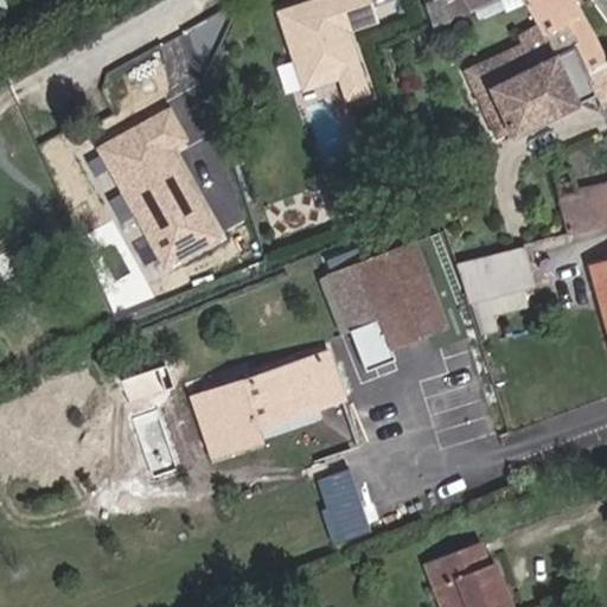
[(340,81),(347,102),(369,95),(347,33),(378,23),(370,0),(346,0),(346,1),(324,8),(321,2),(279,17),(295,64),(308,59),(318,88),(340,81)]
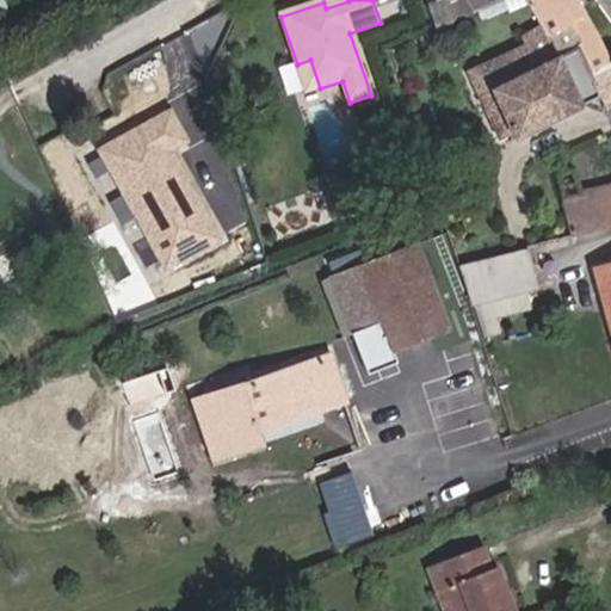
[(436,31),(458,19),(448,0),(432,0),(423,5),(434,29),(436,31)]
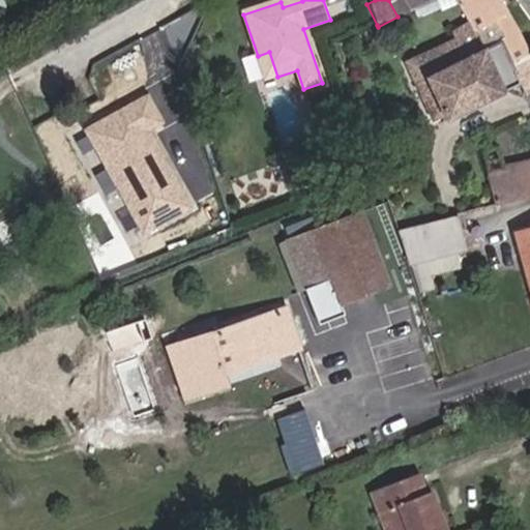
[(411,10),(410,7),(406,0),(388,0),(398,17),(411,10)]
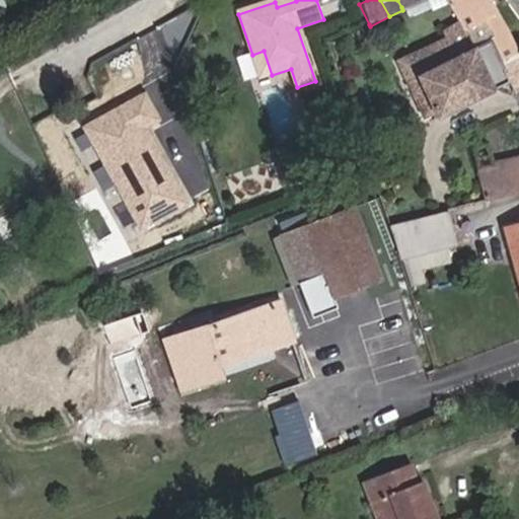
[(422,0),(405,8),(412,19),(433,9),(428,0),(422,0)]
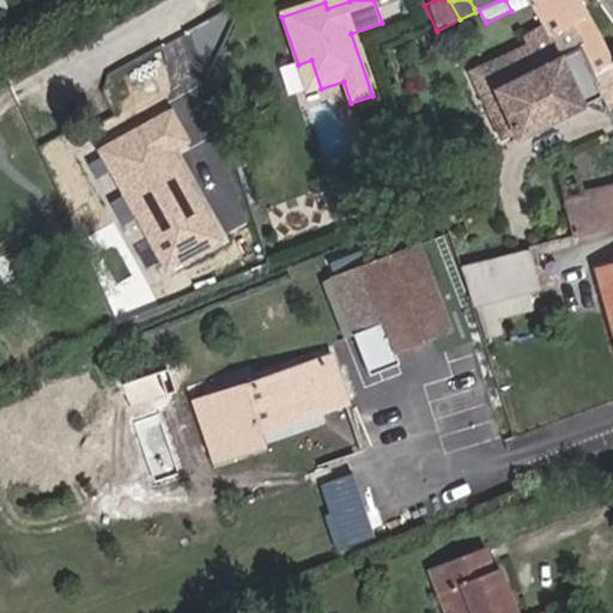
[(505,0),(511,11),(526,2),(525,0),(505,0)]
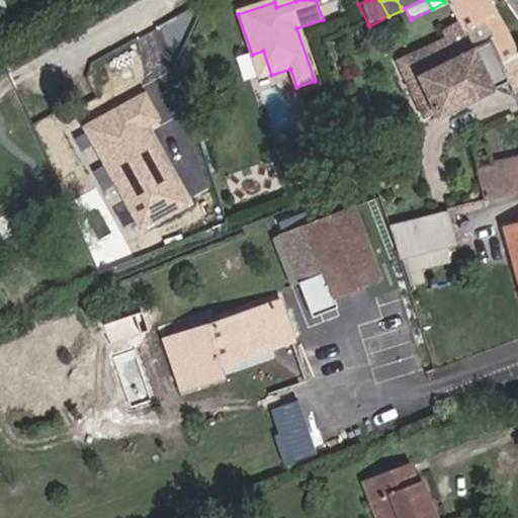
[(514,54),(494,15),(485,0),(443,0),(444,2),(457,24),(473,49),(489,40),(503,73),(505,72),(500,61),(514,54)]
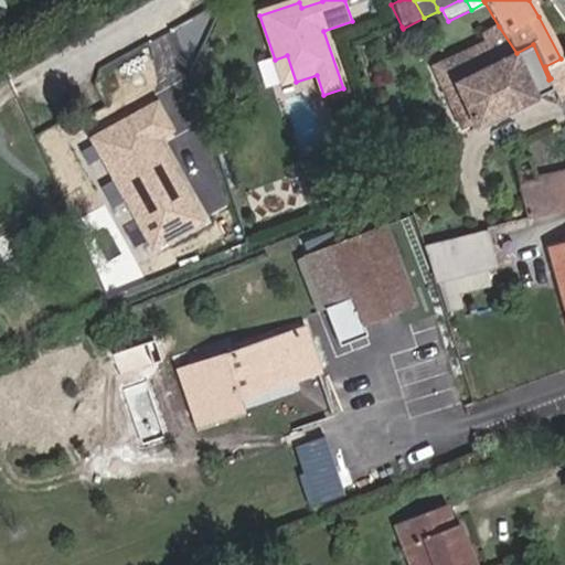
[(477,128),(511,110),(489,65),(516,53),(499,27),(483,34),(487,41),(444,62),(477,128)]
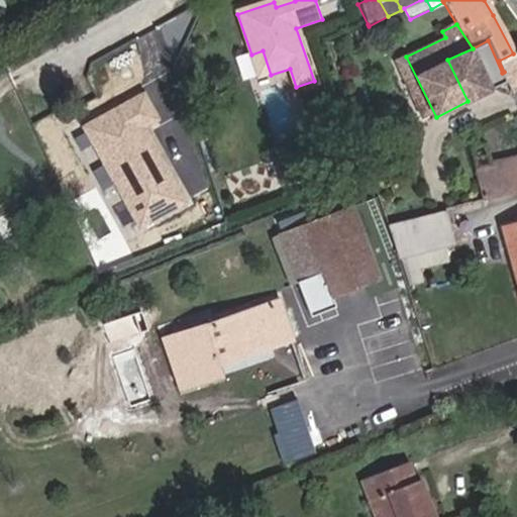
[(506,82),(502,73),(488,40),(473,48),(447,60),(468,101),(491,90),(490,87),(506,82)]
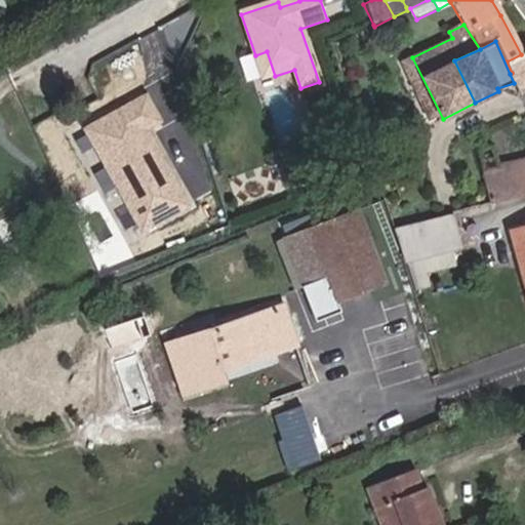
[(519,94),(524,90),(524,62),(521,54),(507,62),(512,73),(510,74),(514,83),(519,94)]
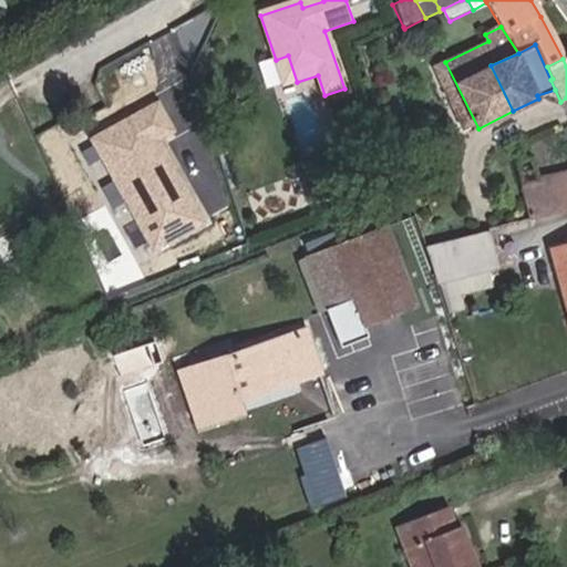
[(209,223),(167,134),(176,130),(161,96),(90,130),(148,253),(209,223)]
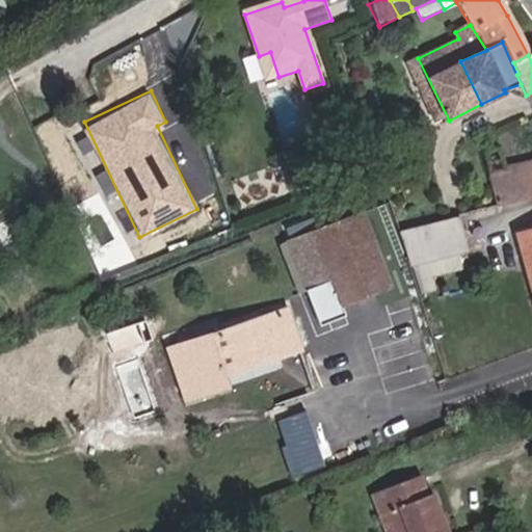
[(488,175),(505,169),(500,147),(483,152),(488,175)]
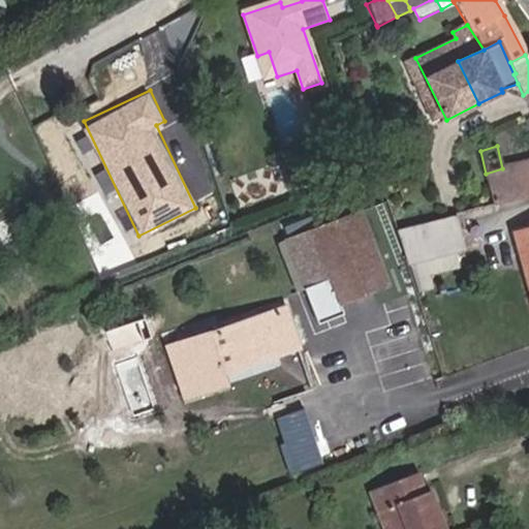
[(279,153),(283,168),(299,163),(293,149),(279,153)]
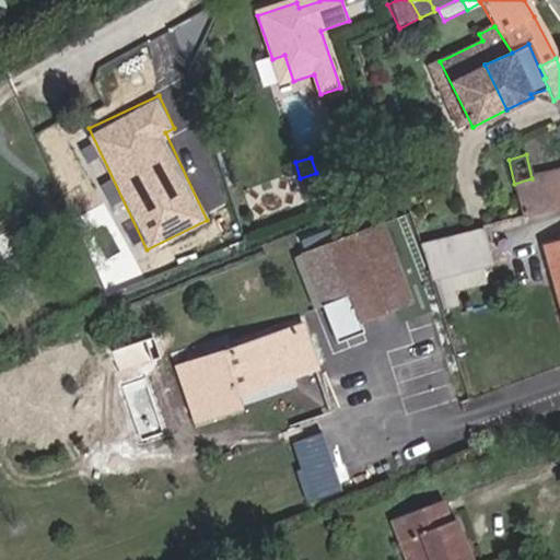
[(559,206),(559,170),(532,178),(514,184),(522,217),(523,217),(559,206)]
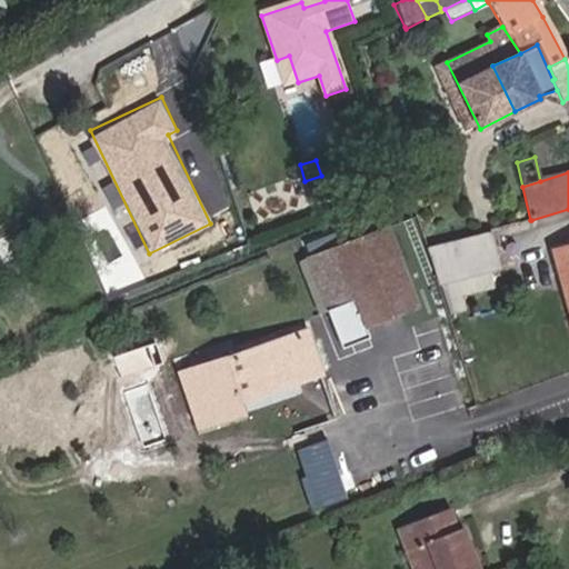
[(490,239),(533,227),(531,220),(530,220),(488,231),(490,239)]
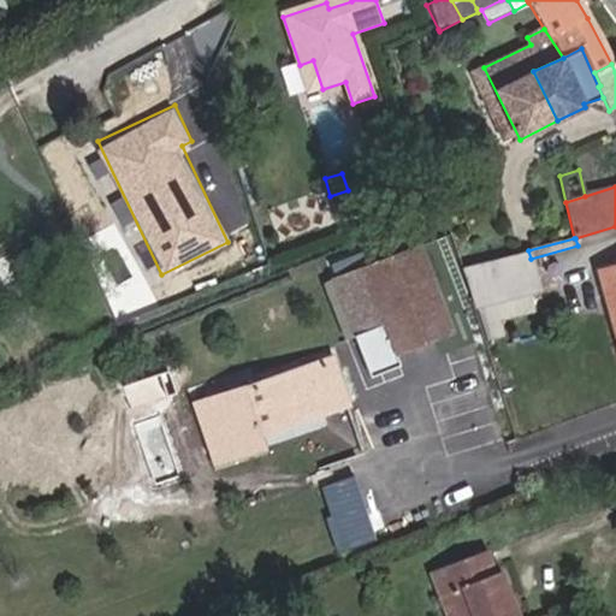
[(395,354),(451,332),(419,246),(361,268),(384,325),(395,354)]
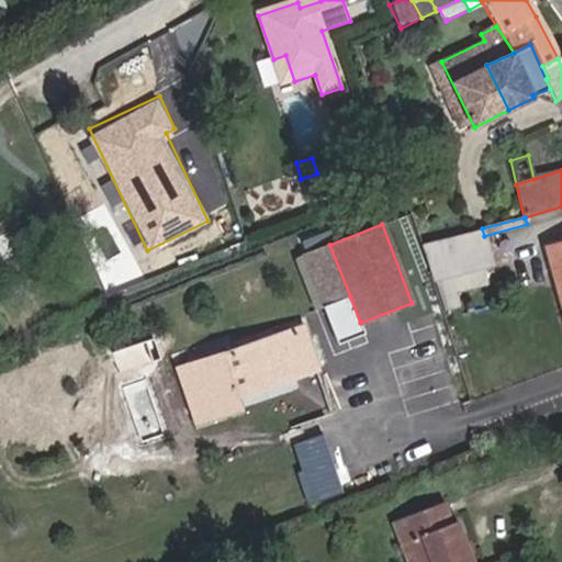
[(484,267),(492,265),(484,236),(482,228),(423,244),(434,281),(437,280),(484,267)]
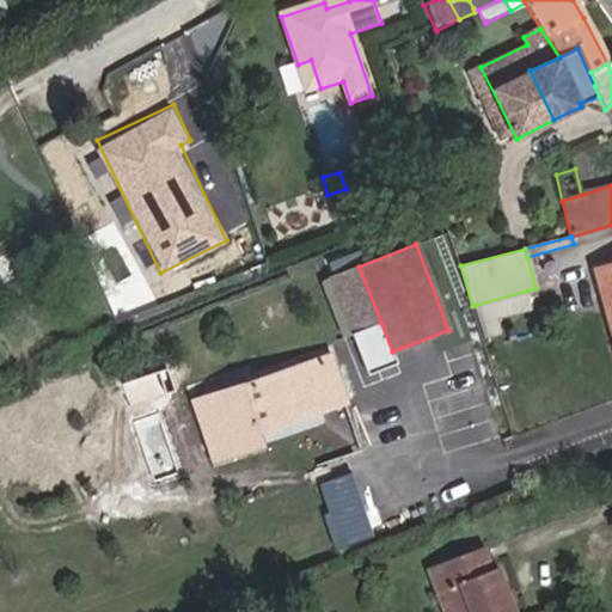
[(611,264),(595,269),(611,331),(611,264)]
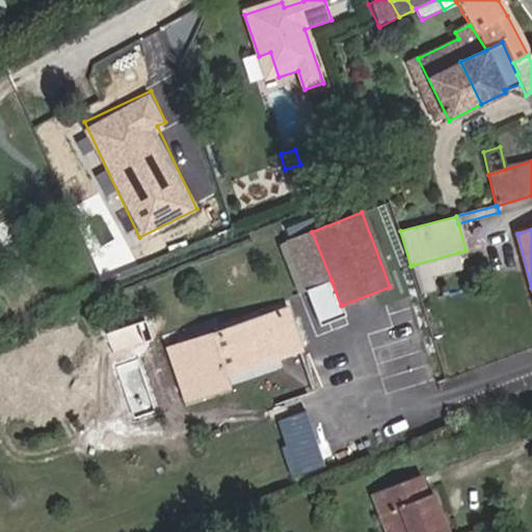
[(306,291),(331,281),(312,232),(287,241),(306,291)]
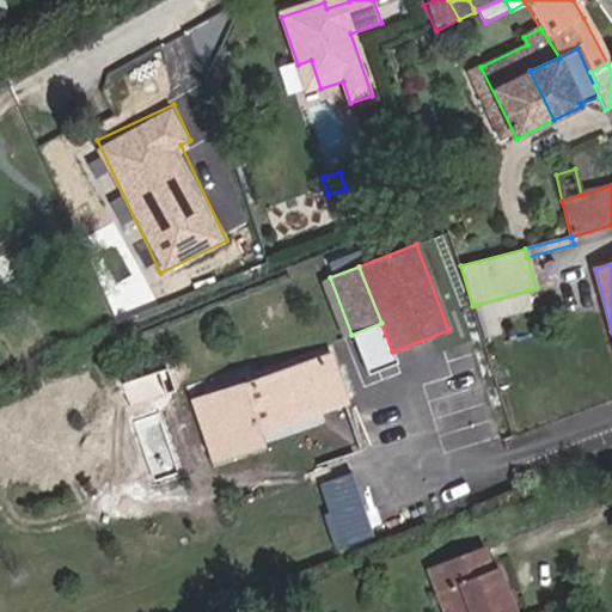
[(496,320),(532,310),(527,291),(476,305),(475,305),(483,337),(482,337),(487,355),(505,349),(496,320)]
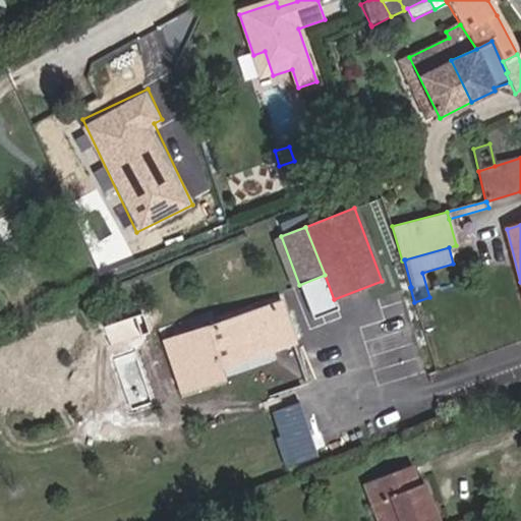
[(218,366),(292,342),(280,304),(166,342),(183,392),(222,379),(218,366)]
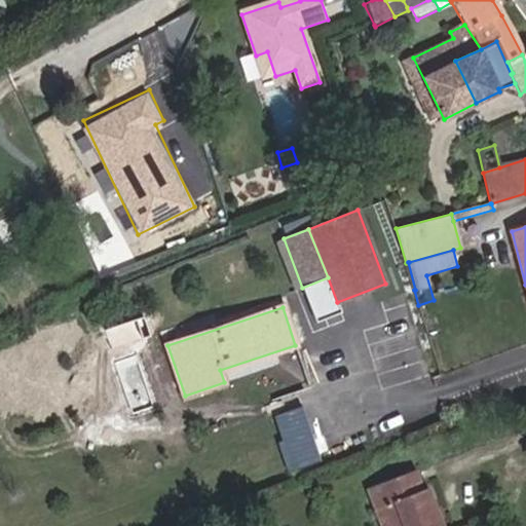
[(277,353),(227,370),(230,378),(280,362),(277,353)]
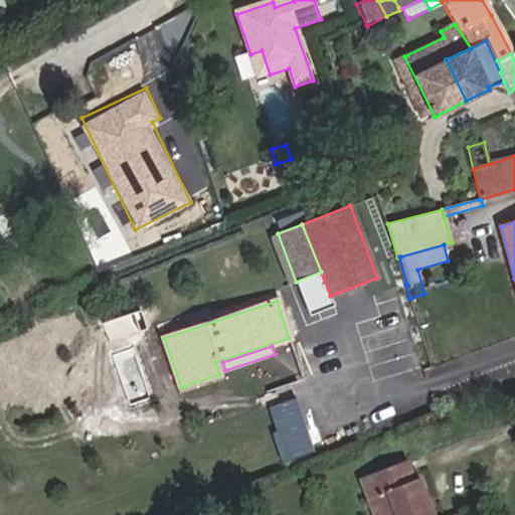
[(373,514),(433,514),(418,477),(413,479),(406,460),(359,478),(373,514)]
